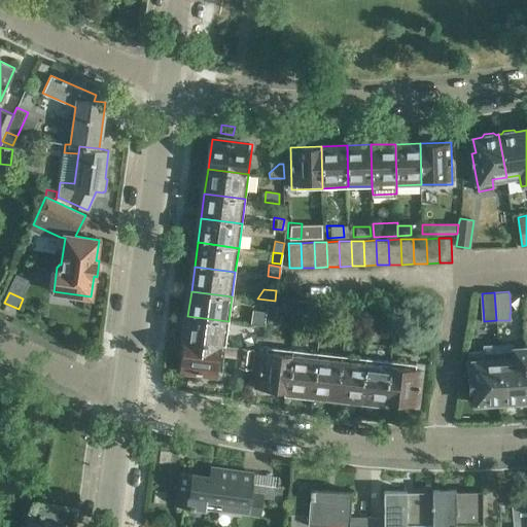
[(289,299),(288,300),(287,308),(299,310),(300,300),(289,299)]
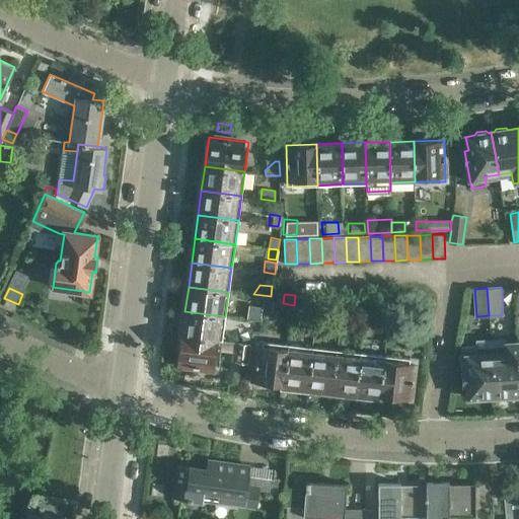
[(263,307),(263,300),(264,296),(253,295),(253,306),(263,307)]
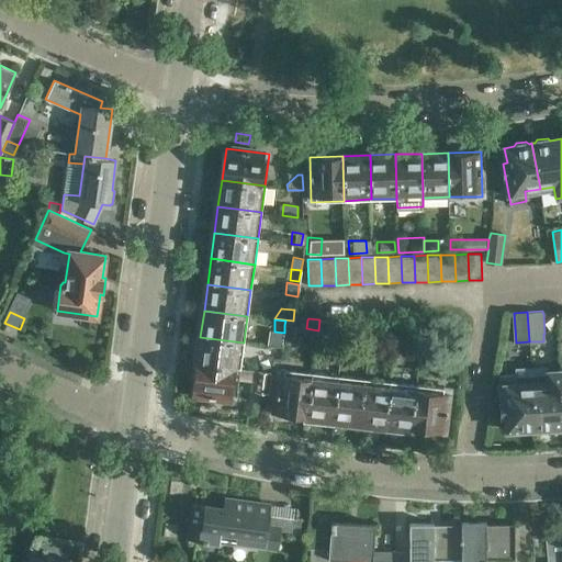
[(334,321),(333,323),(332,332),(343,333),(345,323),(334,321)]
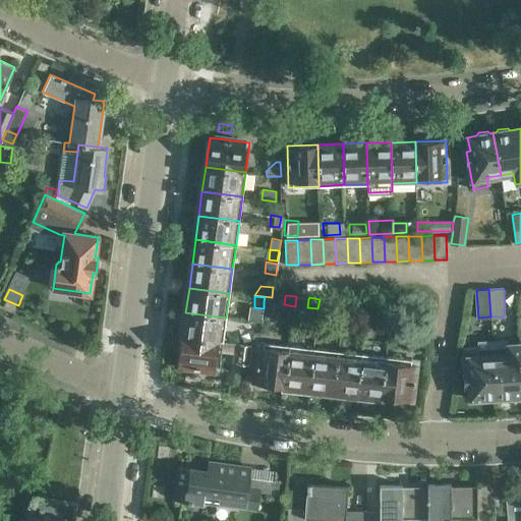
[(273,302),(264,301),(264,308),(263,313),(272,314),(273,302)]
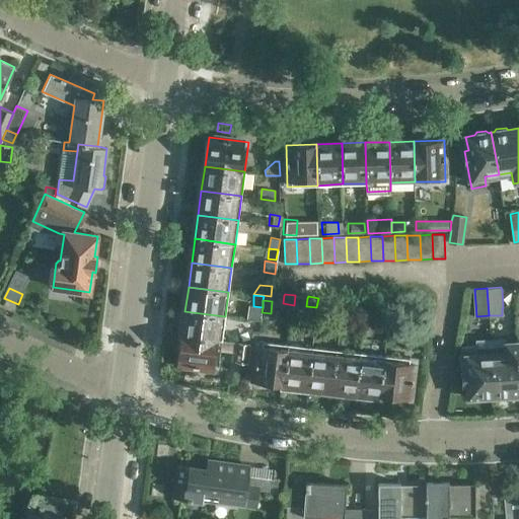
[(331,301),(330,308),(338,309),(339,302),(331,301)]
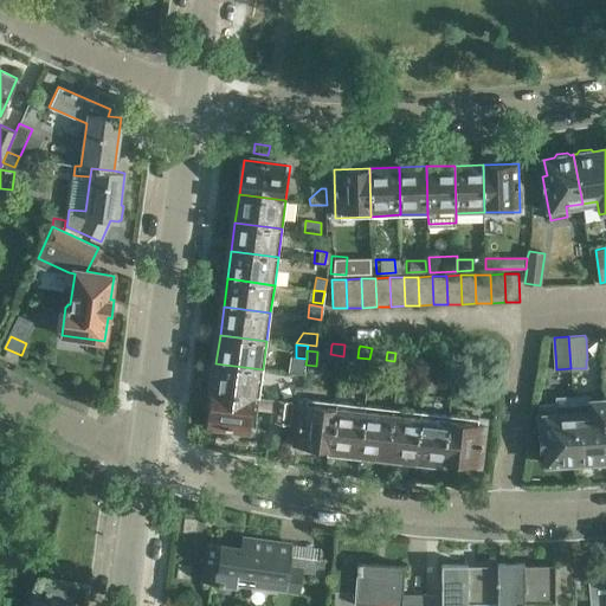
[(304,359),(290,356),(288,372),(302,374),(304,359)]
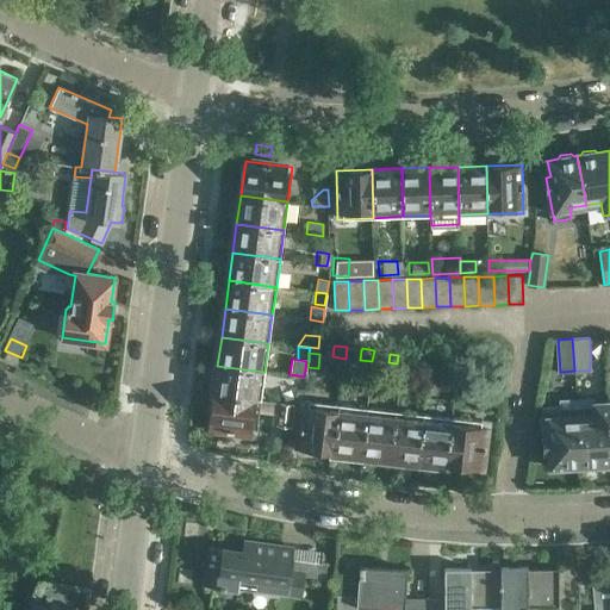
[(217,366),(213,393),(261,399),(265,372),(217,366)]
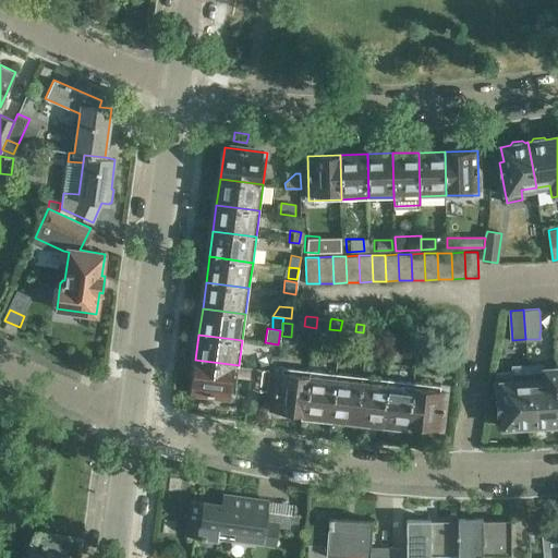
[(239,365),(195,360),(191,391),(219,396),(218,405),(233,408),(239,365)]
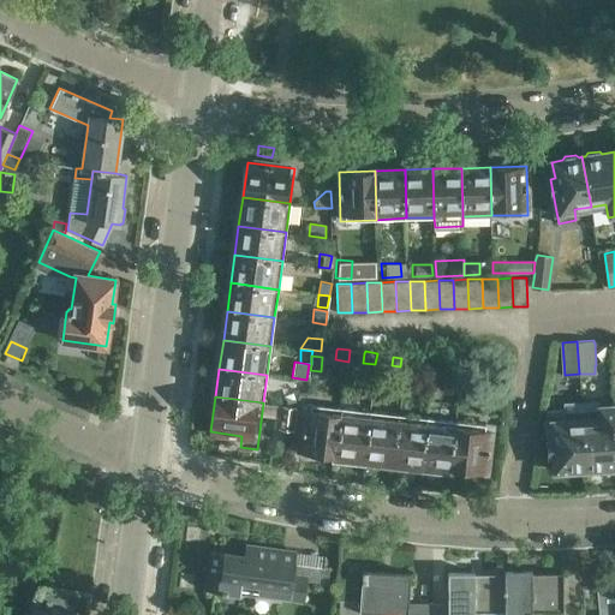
[(302,439),(302,445),(300,452),(338,457),(342,408),(306,404),(302,439)]
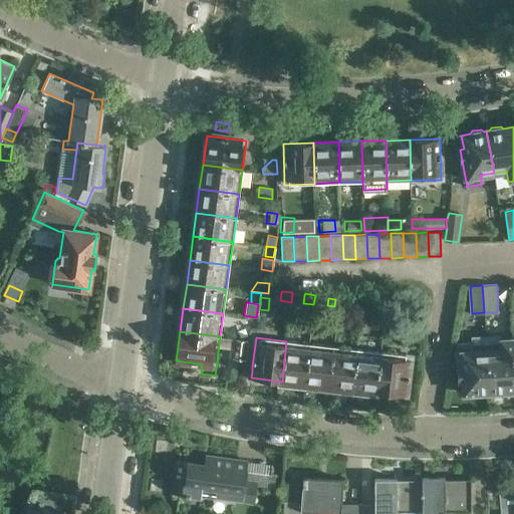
[(233,367),(245,369),(248,341),(237,339),(233,367)]
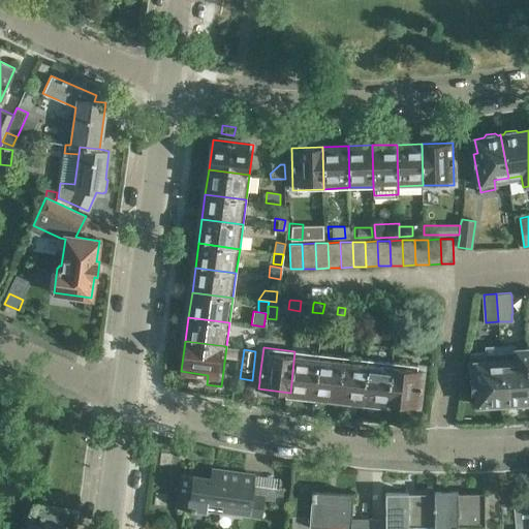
[(528,385),(527,349),(500,351),(503,406),(506,406),(507,407),(519,406),(522,402),(528,401),(528,385)]
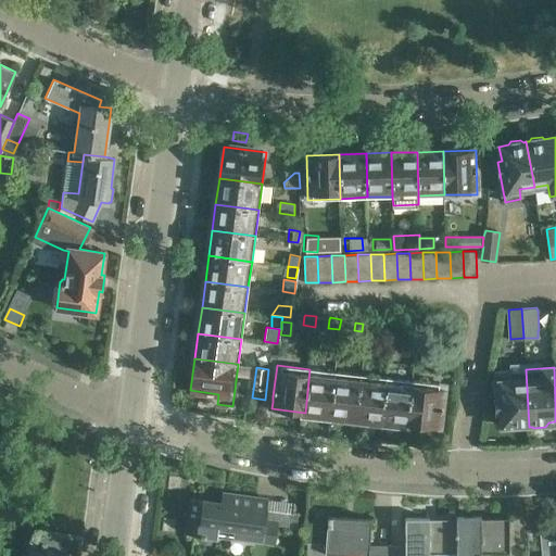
[(310,369),(305,413),(330,416),(336,373),(310,369)]
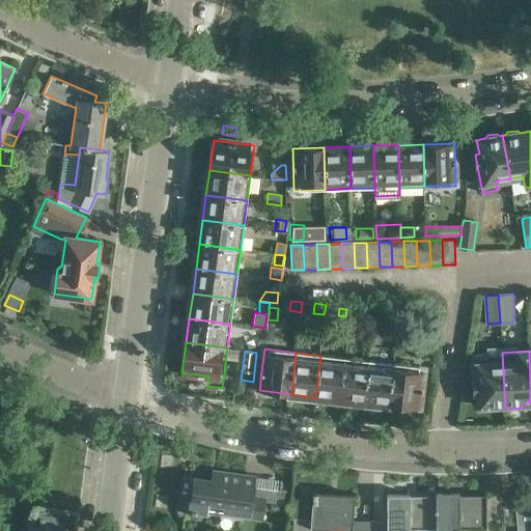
[(505,408),(502,353),(472,355),(475,392),(478,392),(479,407),(488,407),(492,410),(503,410),(504,408),(505,408)]
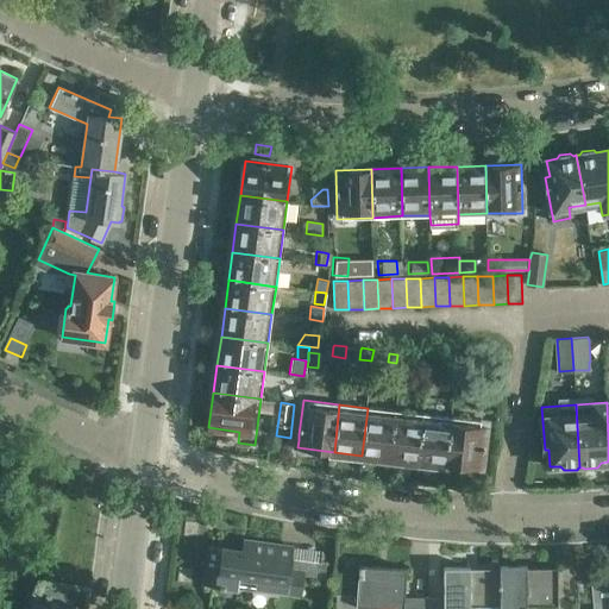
[(368,408),(362,456),(390,458),(395,410),(368,408)]
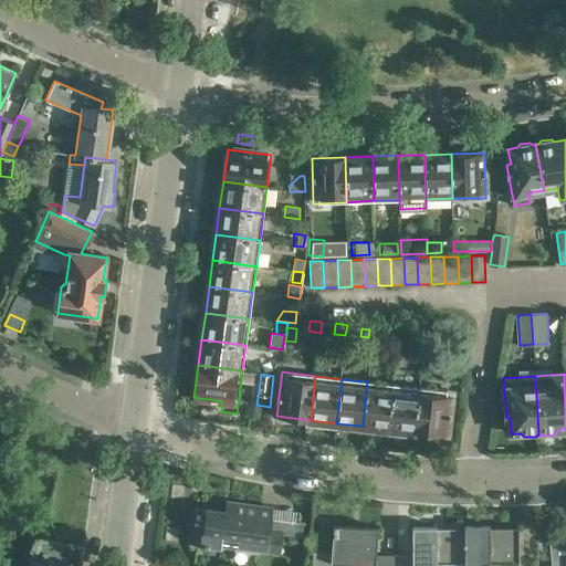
[(367,381),(363,426),(388,429),(394,385),(367,381)]
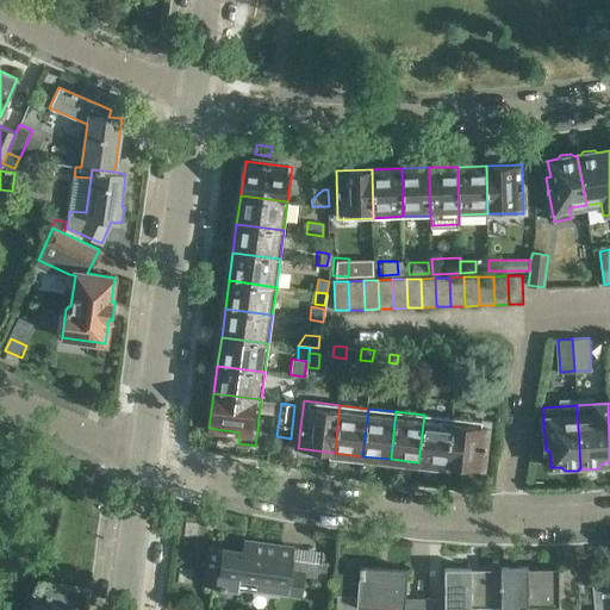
[(424,415),(418,462),(447,466),(452,417),(424,415)]
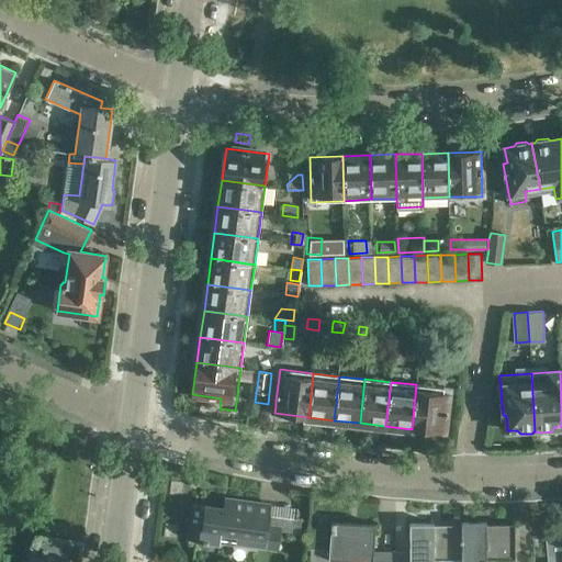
[(416,384),(412,429),(445,433),(449,389),(416,384)]
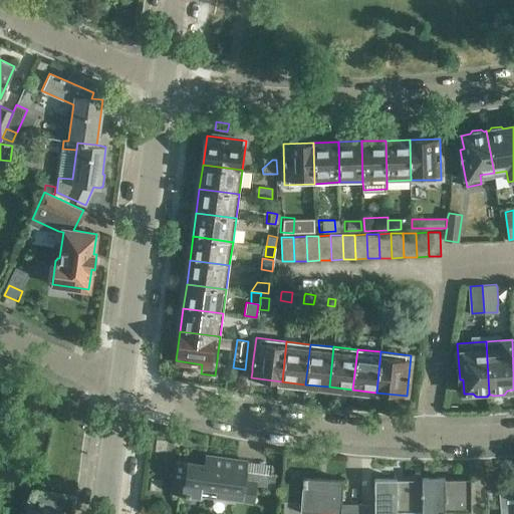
[(173,492),(178,493),(185,494),(185,496),(200,498),(201,489),(229,493),(228,498),(254,501),(256,482),(245,481),(248,463),(216,459),(215,467),(177,461),(173,492)]
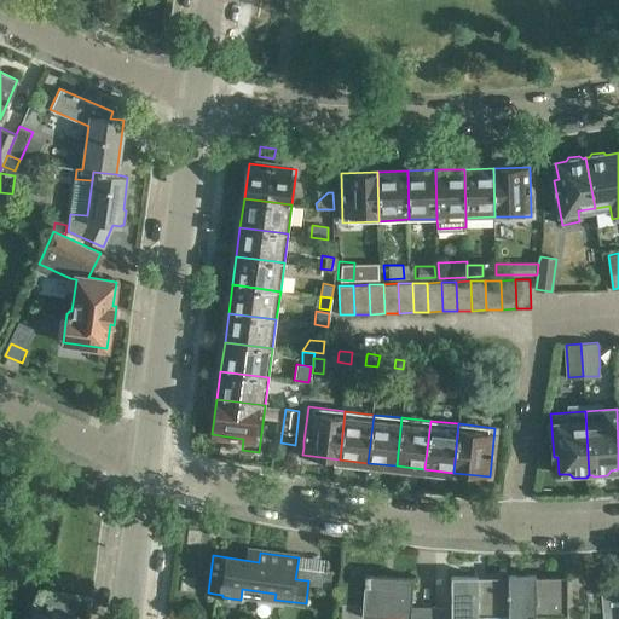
[(365,573),(363,603),(343,602),(342,618),(379,618),(381,615),(410,618),(416,618),(415,618),(432,618),(432,607),(411,607),(412,577),(365,573)]
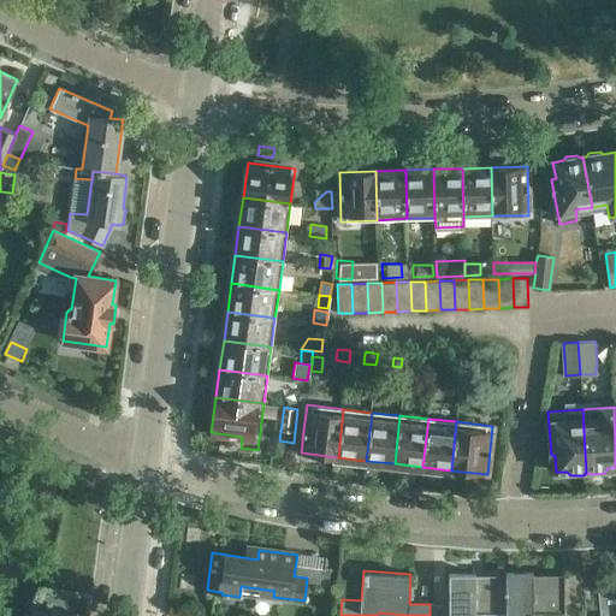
[(505,615),(505,573),(504,573),(504,579),(475,580),(475,573),(449,574),(449,603),(430,604),(430,615),(505,615)]
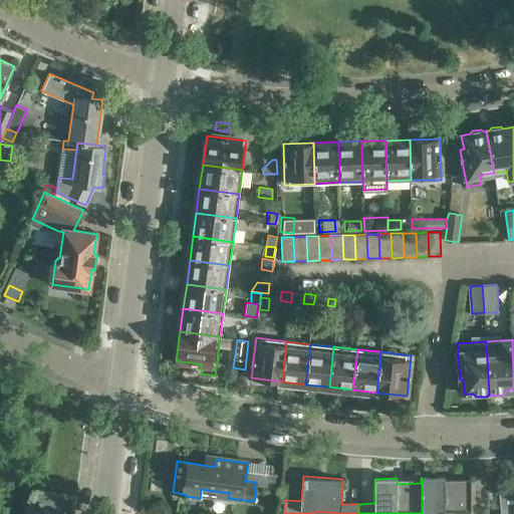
[(422,478),(422,513),(444,513),(445,511),(470,510),(470,478),(468,478),(468,483),(445,483),(445,478),(422,478)]
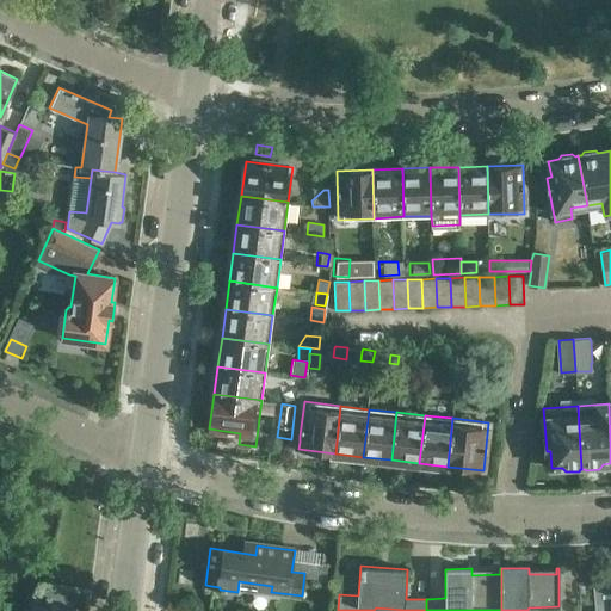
[(610,610),(610,573),(592,575),(594,610),(610,610)]
